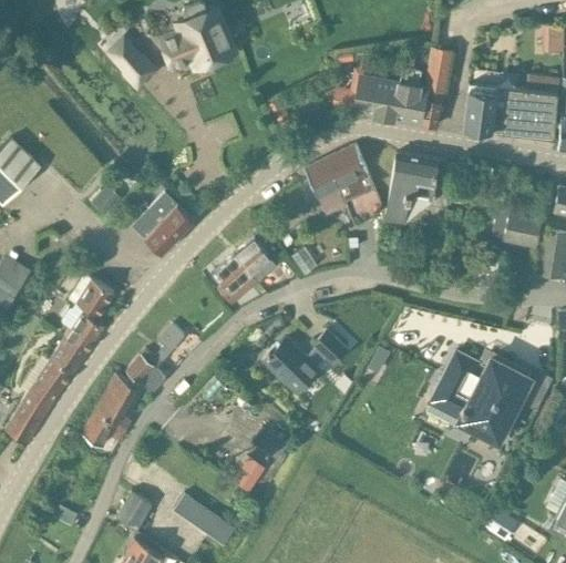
[(196,70),(234,54),(214,8),(207,11),(204,4),(199,2),(184,9),(182,13),(184,20),(177,23),(182,33),(161,42),(172,69),(193,60),(196,70)]
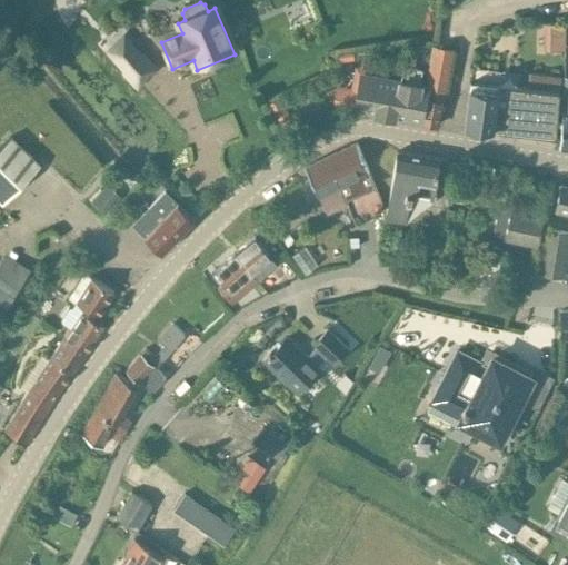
[(139,85),(152,72),(131,48),(117,61),(139,85)]
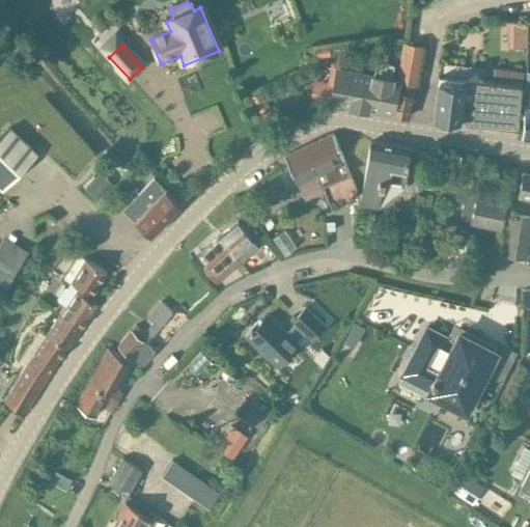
[(316,61),(331,59),(330,51),(315,53),(316,61)]
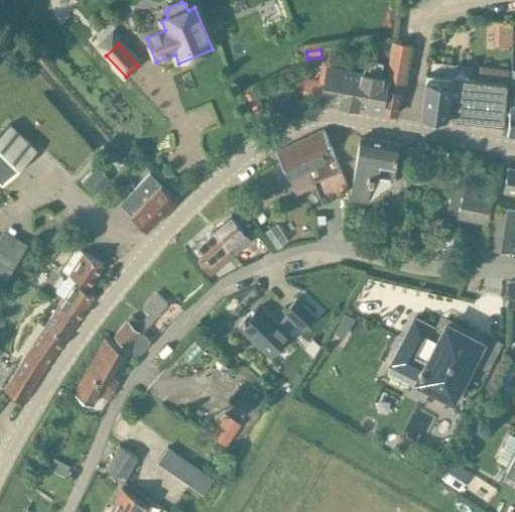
[(323,95),(320,103),(382,114),(397,117),(401,96),(403,96),(405,84),(386,80),(328,69),(323,95)]
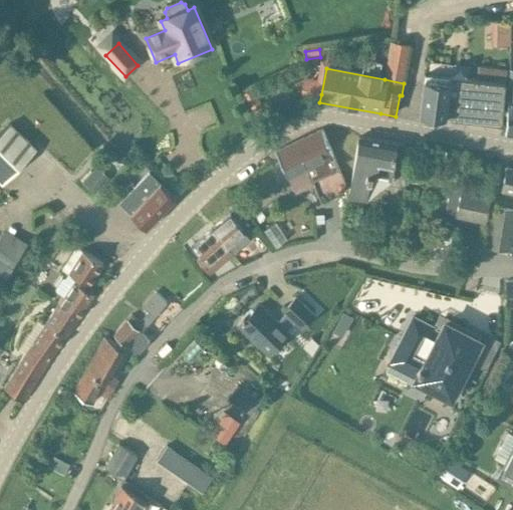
[(424,79),(420,117),(447,120),(446,121),(502,129),(505,85),(506,72),(479,68),(477,81),(448,78),(425,75),(424,79)]
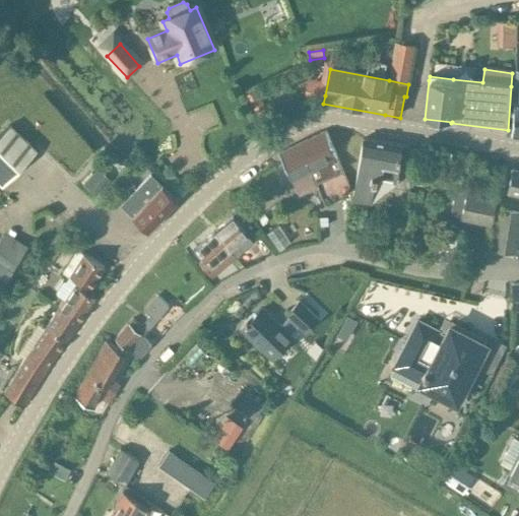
[(0,186),(3,189),(37,153),(10,128),(0,138),(0,186)]
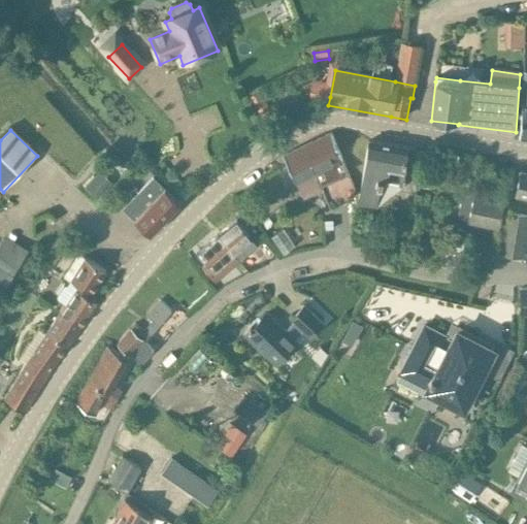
[(332,136),(283,159),(294,182),(314,172),(330,210),(353,201),(355,190),(332,136)]
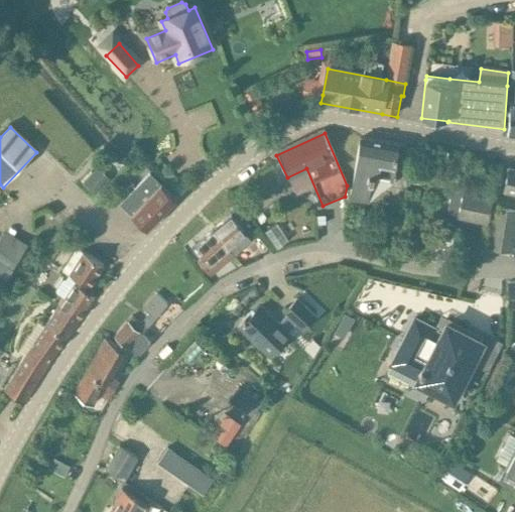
[(395,168),(404,169),(408,149),(360,140),(350,201),(368,204),(396,183),(396,179),(393,178),(395,168)]
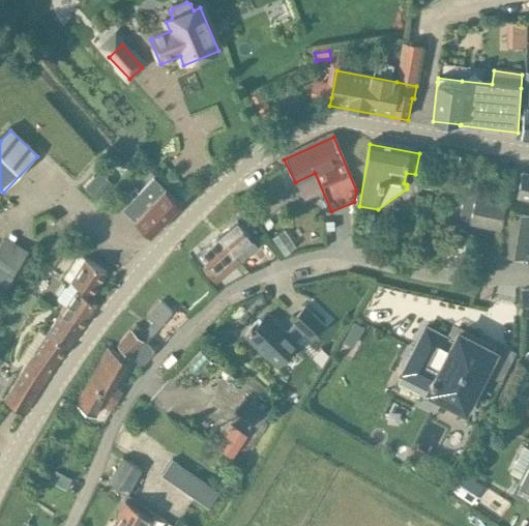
[(528,176),(522,174),(516,199),(528,201),(528,176)]
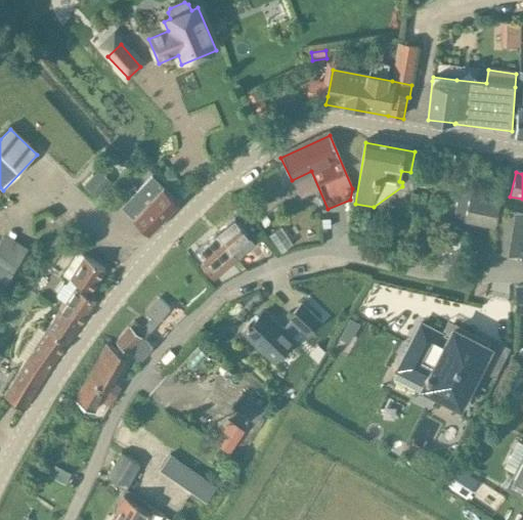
[(96,201),(111,185),(99,174),(85,188),(96,201)]
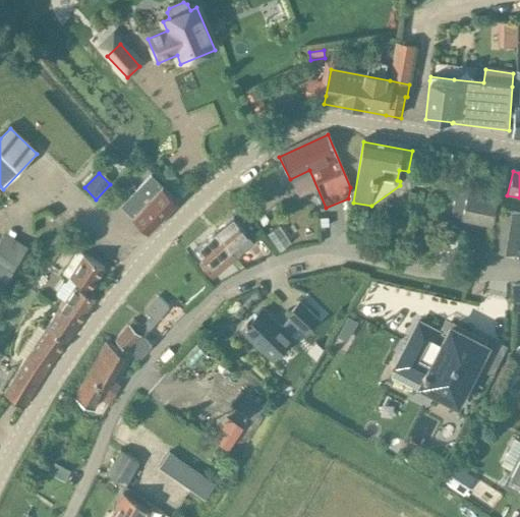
[(149,234),(178,204),(152,178),(122,209),(149,234)]
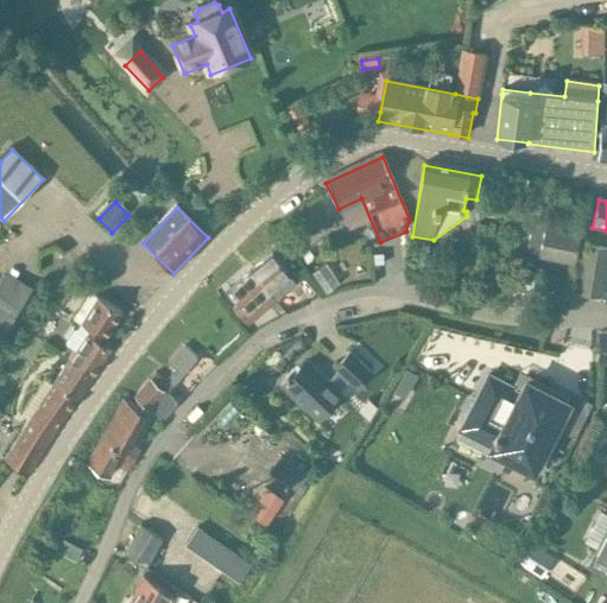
[(535,223),(528,253),(574,264),(581,233),(552,227),(535,223)]
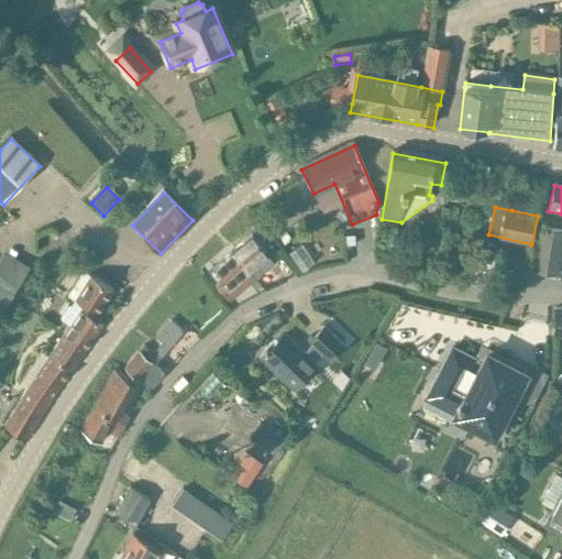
[(559,277),(561,259),(561,232),(540,228),(532,272),(559,277)]
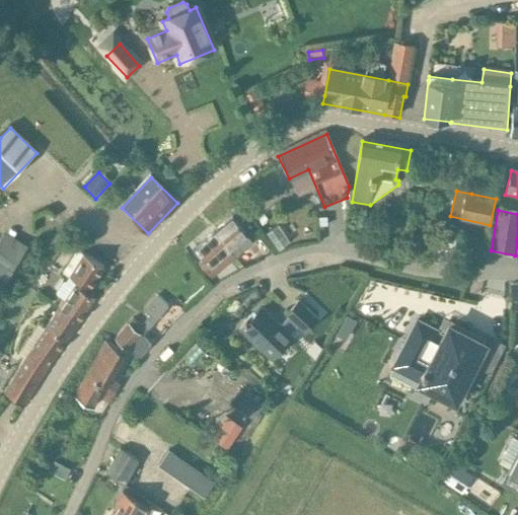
[(215,234),(235,259),(253,244),(233,220),(215,234)]
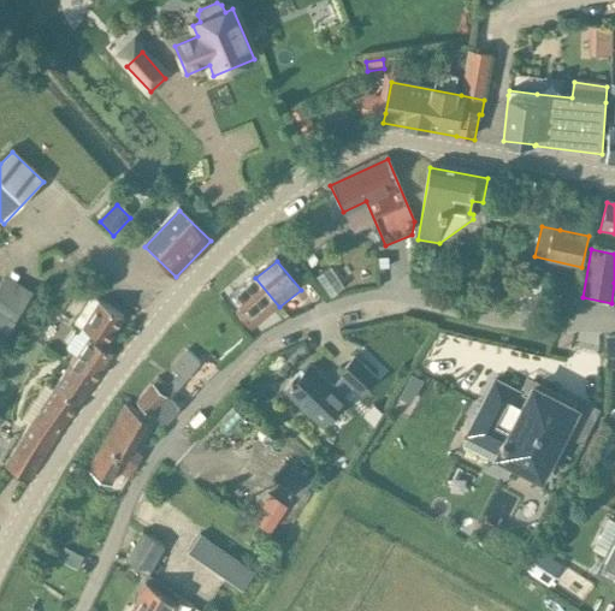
[(537,291),(540,273),(524,268),(519,286),(537,291)]
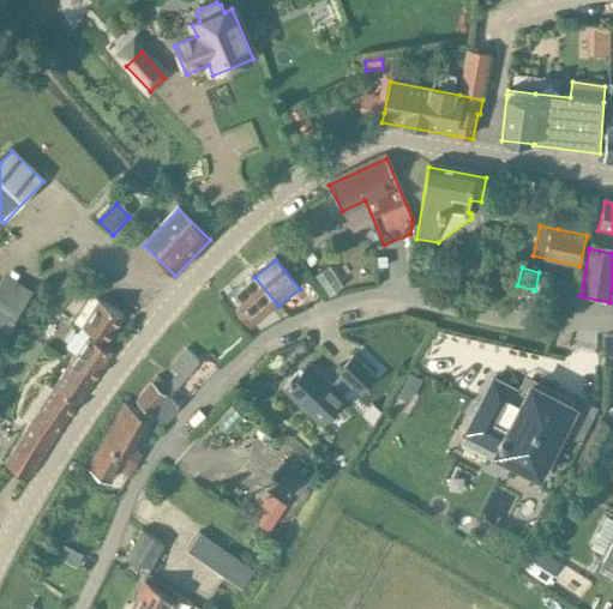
[(278,306),(254,277),(233,296),(242,307),(236,313),(251,330),(280,307),(278,306)]
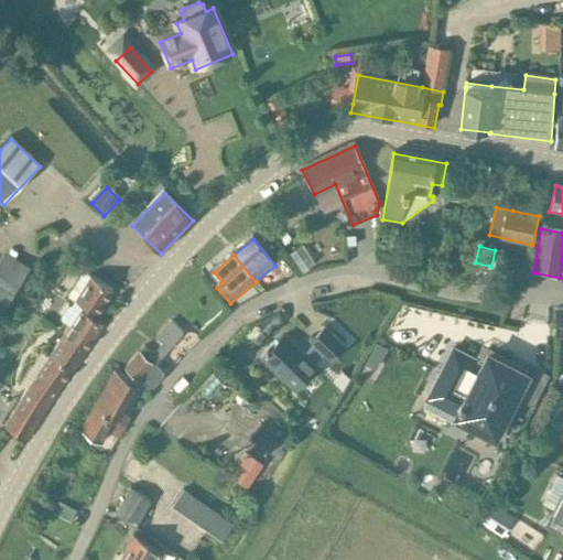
[(68,307),(61,316),(62,321),(71,327),(68,331),(66,334),(88,350),(90,346),(104,325),(82,311),(84,308),(98,316),(114,292),(91,277),(75,301),(72,305),(68,307)]
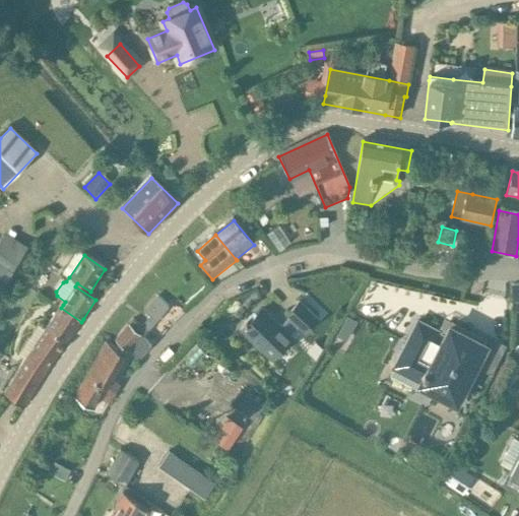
[(0,257),(0,289),(2,292),(12,275),(17,267),(0,257)]
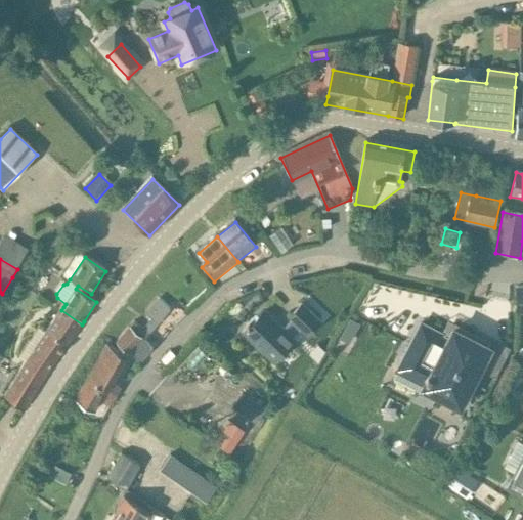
[(130,330),(117,345),(131,357),(133,355),(138,360),(142,360),(150,351),(150,348),(144,342),(143,342),(148,336),(170,311),(159,301),(146,316),(151,320),(143,332),(135,325),(130,331),(130,330)]
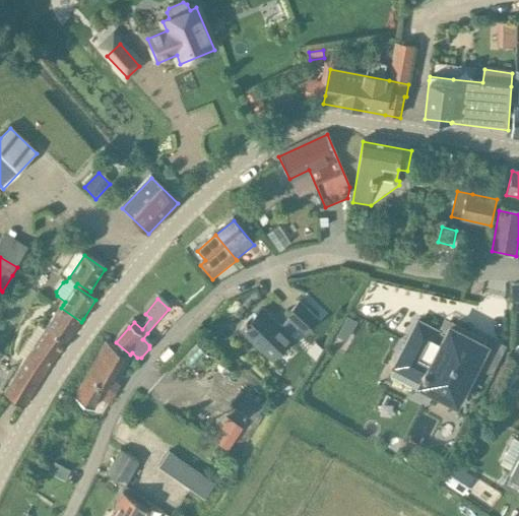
[(289,320),(281,328),(262,310),(241,332),(272,362),(293,340),(290,337),(299,328),(305,335),(318,321),(300,303),(285,316),(289,320)]
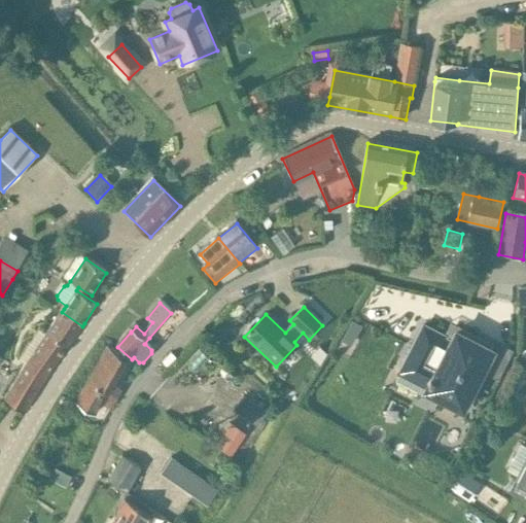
[(27,364),(4,402),(11,405),(26,415),(67,348),(82,326),(62,312),(51,327),(46,335),(27,363),(27,364)]
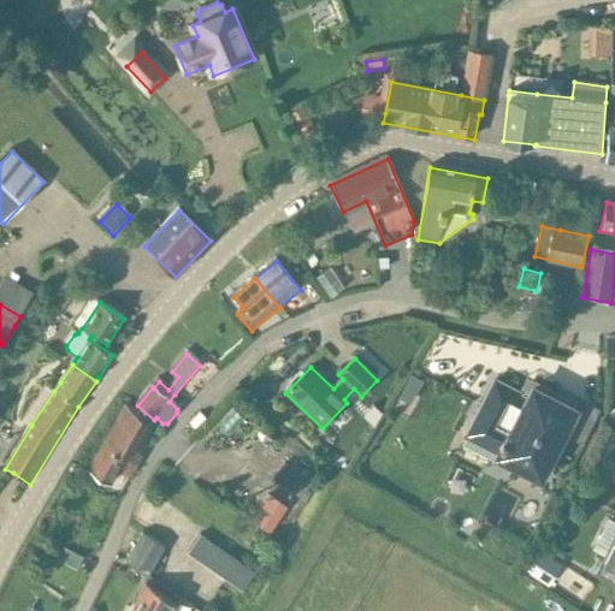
[(420,390),(424,384),(412,377),(408,384),(420,390)]
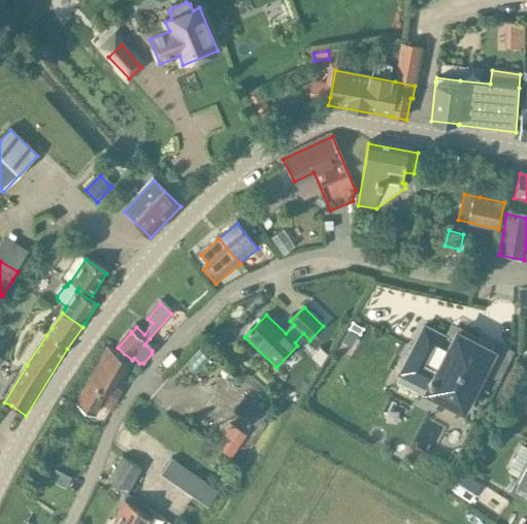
[(401,374),(429,389),(426,393),(445,402),(448,406),(451,410),(455,411),(460,410),(463,412),(493,353),(457,333),(451,345),(443,341),(445,339),(424,329),(401,374)]
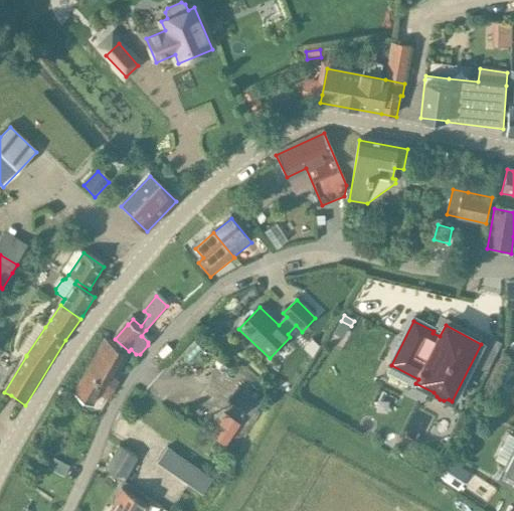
[(123,352),(106,342),(87,375),(114,391),(119,382),(110,377),(123,352)]
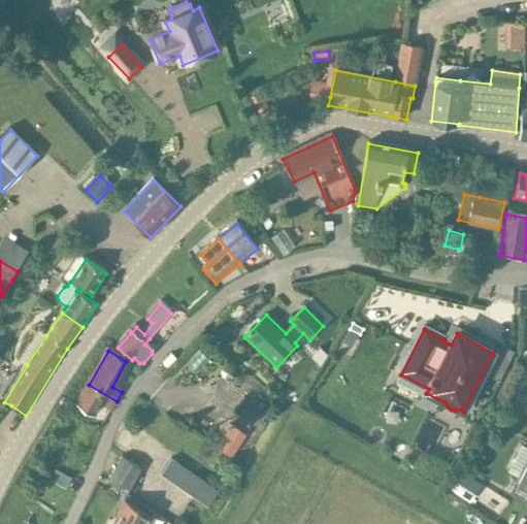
[(117,401),(89,385),(76,406),(95,417),(101,406),(110,412),(117,401)]
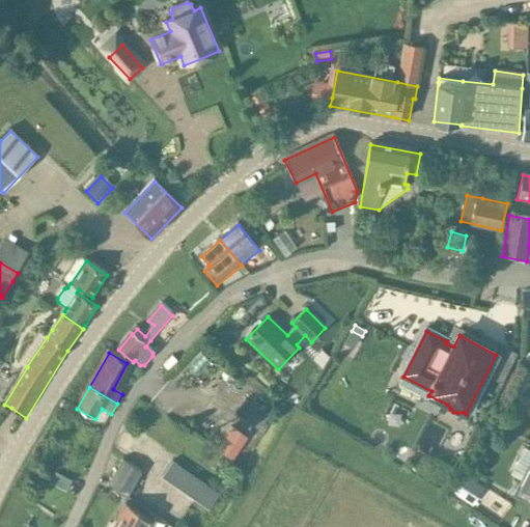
[(245,400),(234,415),(254,428),(263,414),(245,400)]
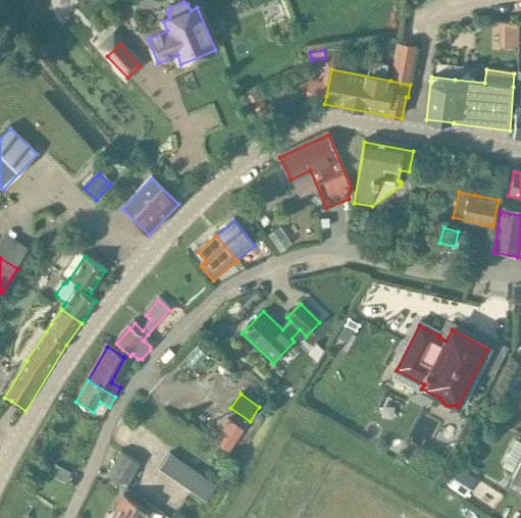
[(228,422),(214,443),(229,453),(244,431),(228,422)]
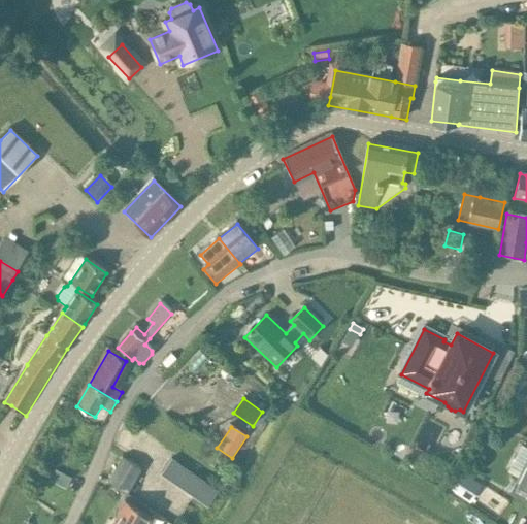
[(108,483),(128,495),(142,470),(122,458),(108,483)]
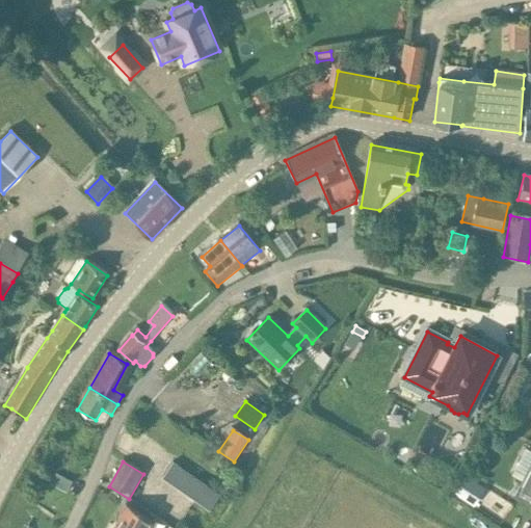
[(173,465),(162,479),(204,508),(209,511),(219,497),(173,465)]
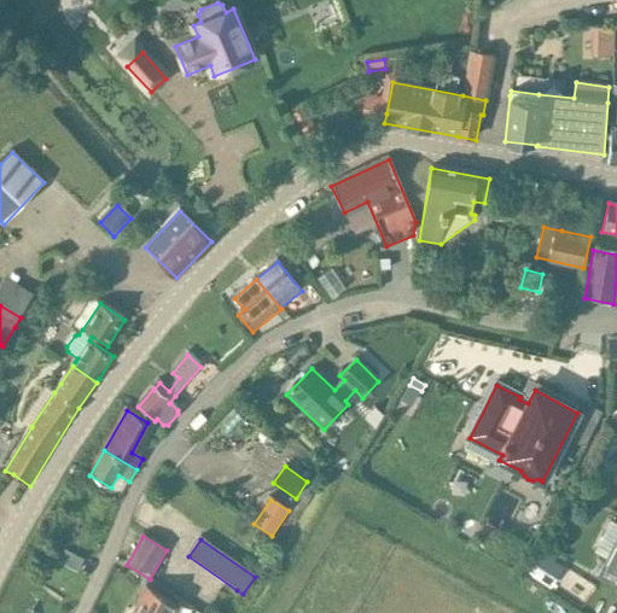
[(616,542),(599,578),(616,587),(616,542)]
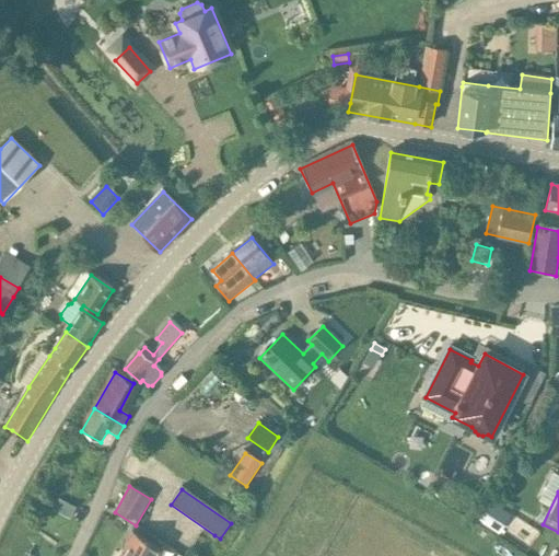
[(488,501),(476,520),(492,531),(504,512),(488,501)]
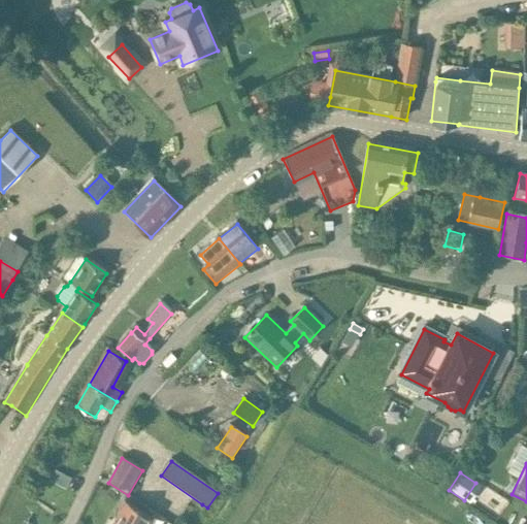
[(144,523),(149,517),(125,502),(112,523),(144,523)]
